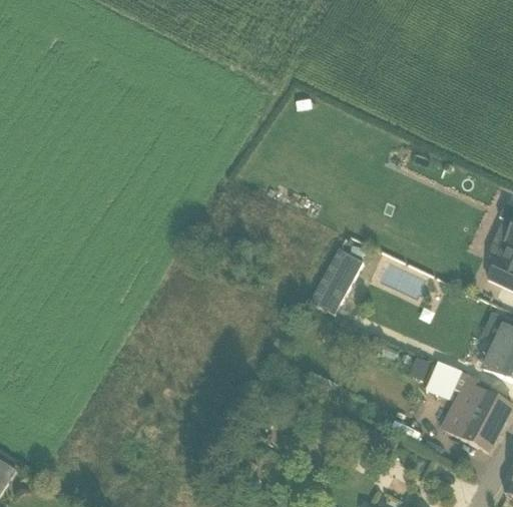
[(498,257),(488,278),(512,289),(512,204),(506,201),(500,215),(512,220),(512,223),(506,239),(510,241),(502,259),(498,257)]
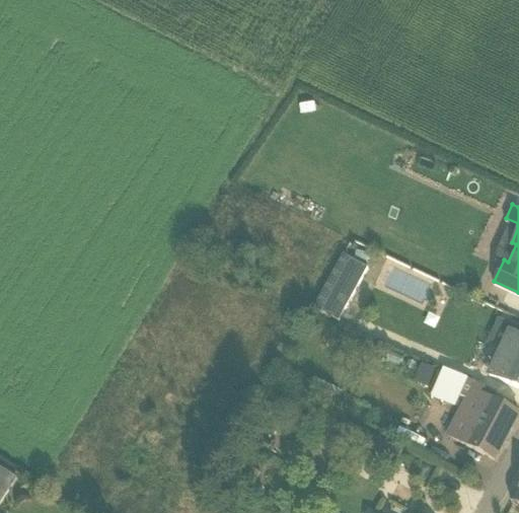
[(342,251),(312,305),(338,319),(367,266),(342,251)]
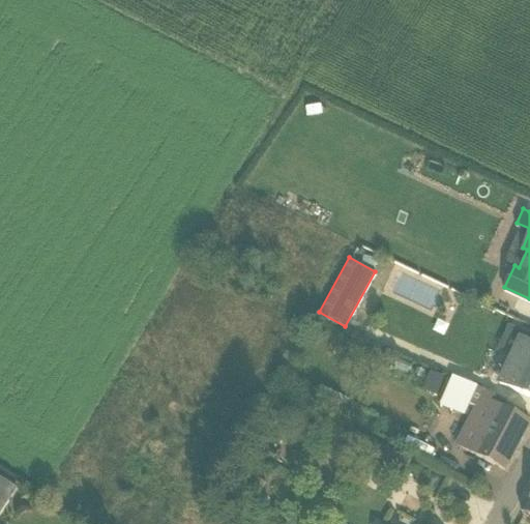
[(500,379),(529,393),(529,337),(521,332),(512,350),(500,379)]
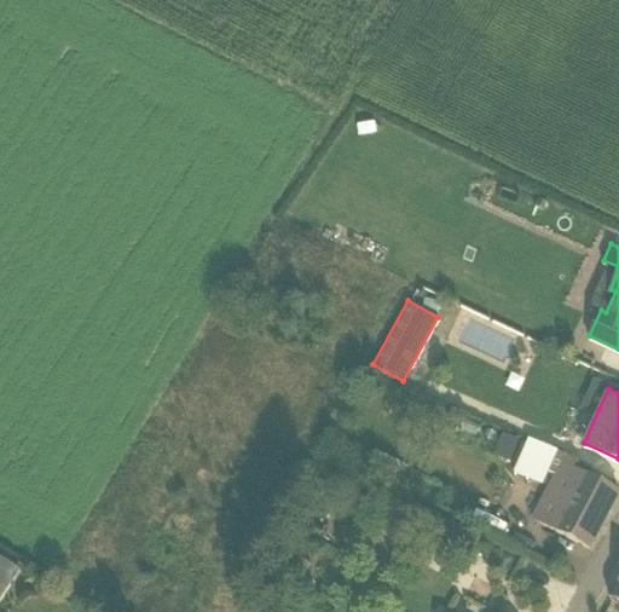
[(487,425),(482,434),(492,439),(497,428),(487,425)]
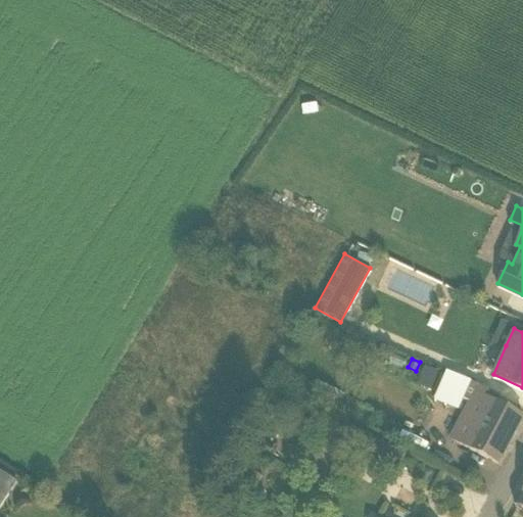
[(463,395),(470,379),(448,369),(446,368),(444,371),(437,388),(434,395),(443,400),(445,395),(460,402),(463,395)]
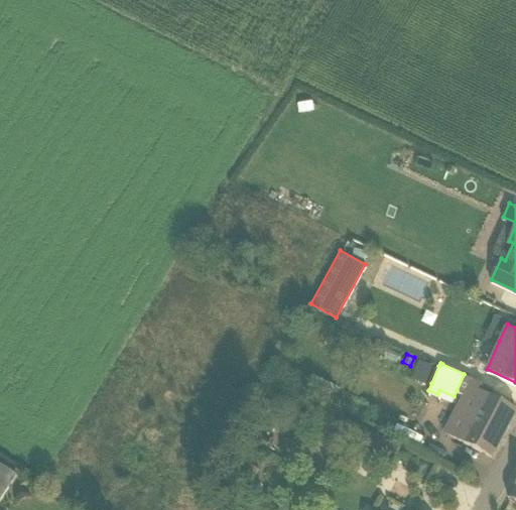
[(515,407),(479,387),(482,381),(464,374),(457,390),(465,393),(455,412),(446,428),(492,454),(515,407)]
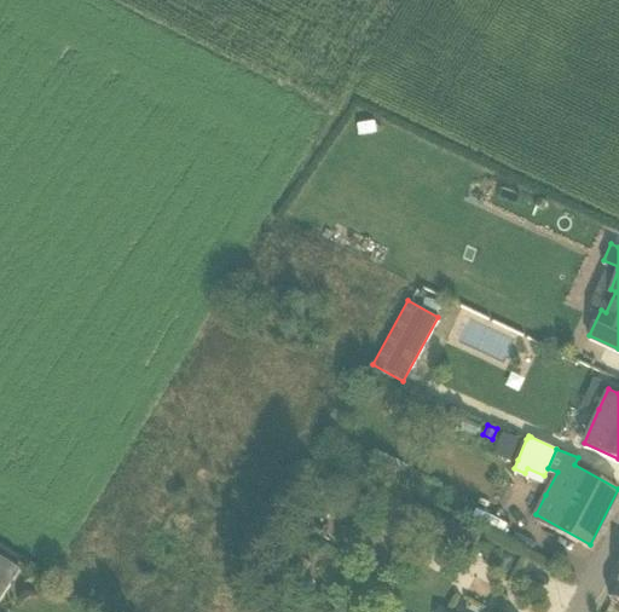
[(0,598),(21,566),(0,552),(0,598)]
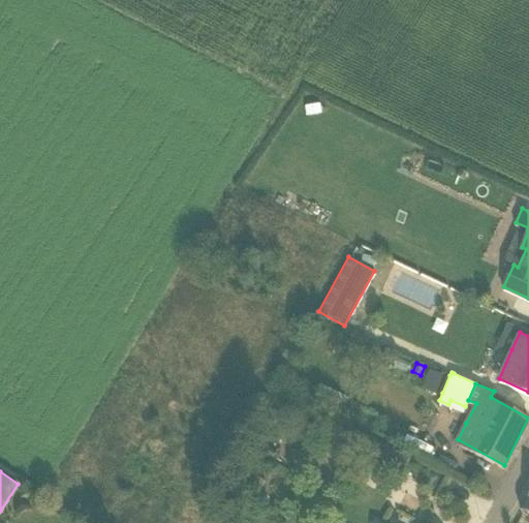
[(266,478),(258,472),(252,482),(260,487),(266,478)]
